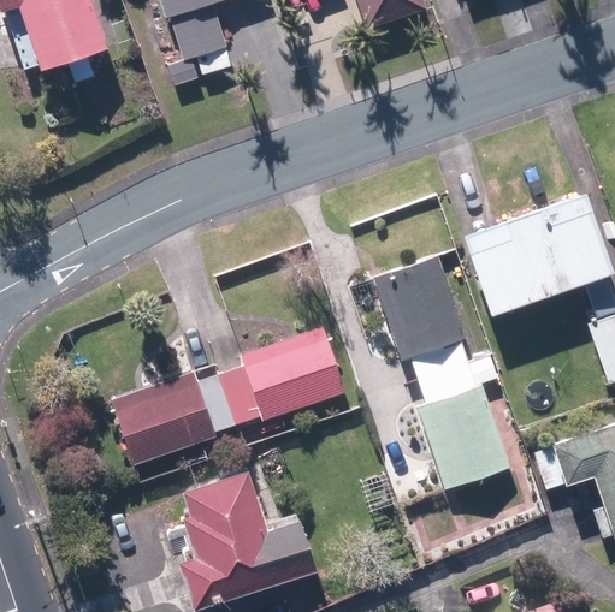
[(110,49),(92,0),(0,0),(5,13),(23,7),(45,71),(110,49)]
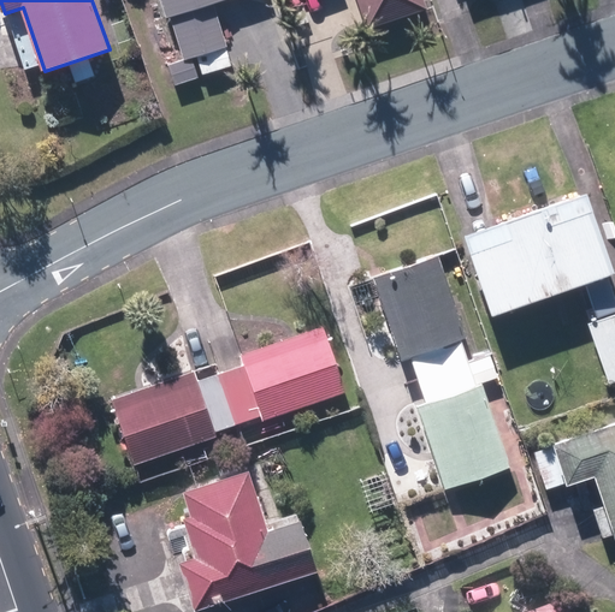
[(160,0),(166,21),(171,19),(184,63),(228,49),(214,6),(230,1),(229,0),(160,0)]
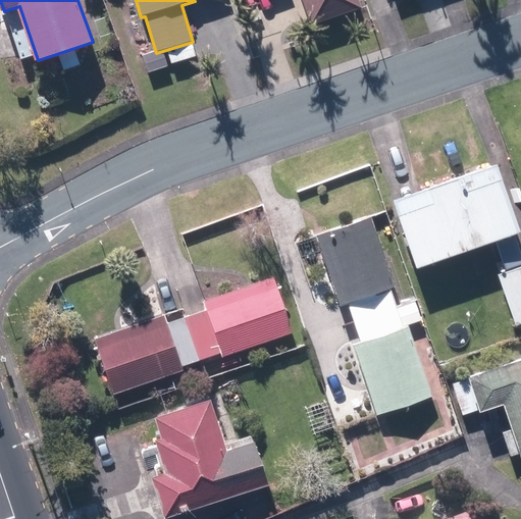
[(361,10),(357,0),(302,0),(312,27),(361,10)]
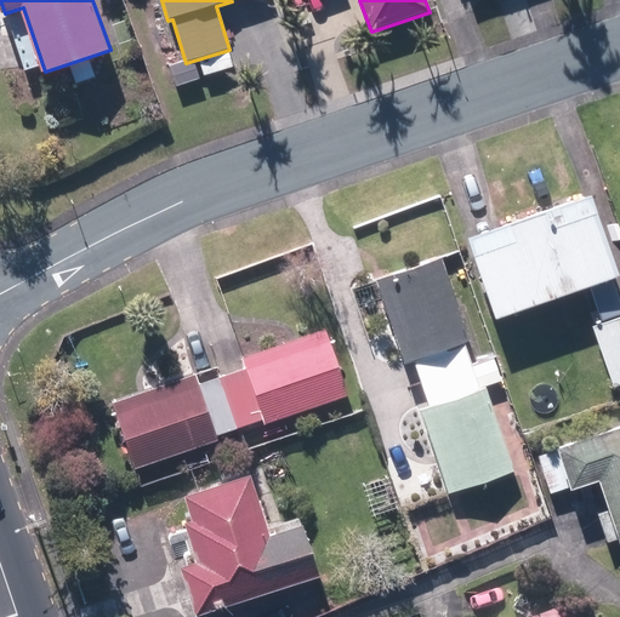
[(466,238),(494,315),(616,273),(589,194),(466,238)]
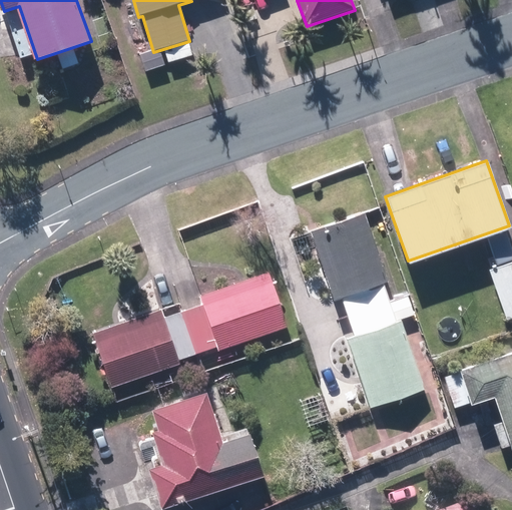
[(364,214),(311,232),(334,301),(342,299),(355,337),(347,340),(370,407),(423,389),(401,322),(395,324),(382,285),(387,283),(364,214)]
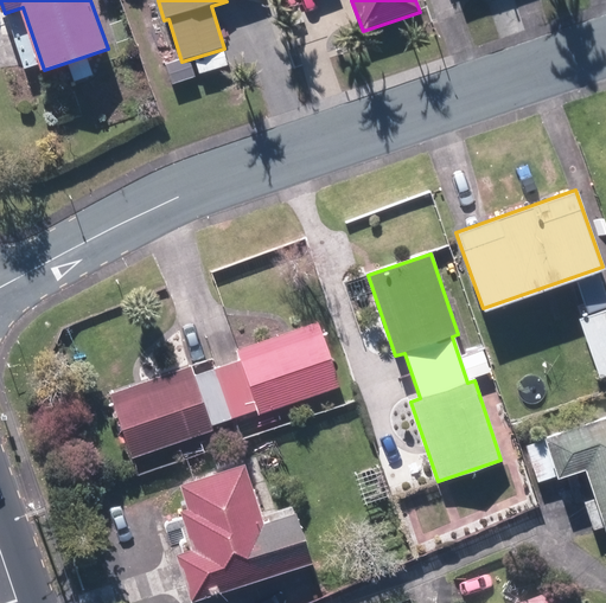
[(605,312),(580,322),(600,378),(605,376),(605,312)]
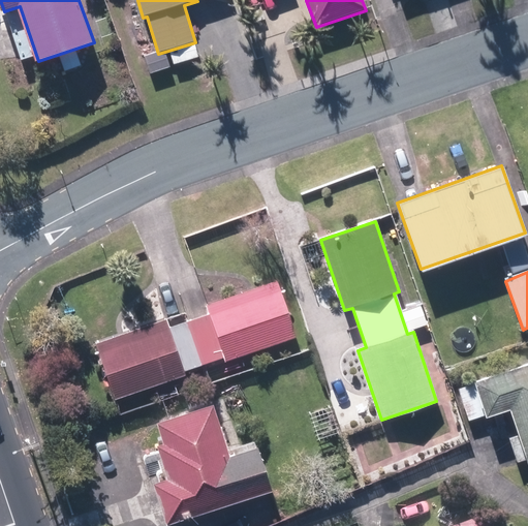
[(100,343),(119,399),(185,376),(184,372),(223,358),(225,363),(293,339),(274,283),(207,306),(210,314),(168,330),(165,320),(100,343)]
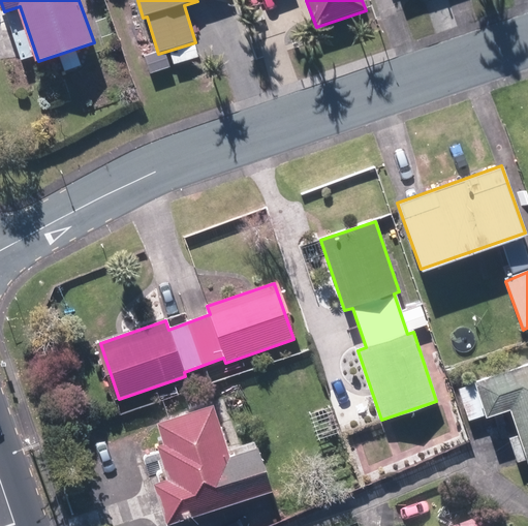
[(527,361),(474,378),(486,412),(509,404),(527,460),(527,361)]
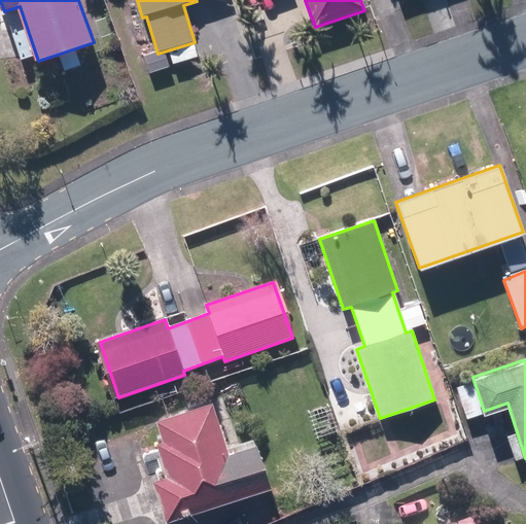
[(153,480),(166,521),(270,488),(256,446),(228,455),(211,404),(156,420),(164,441),(158,443),(168,476),(153,480)]
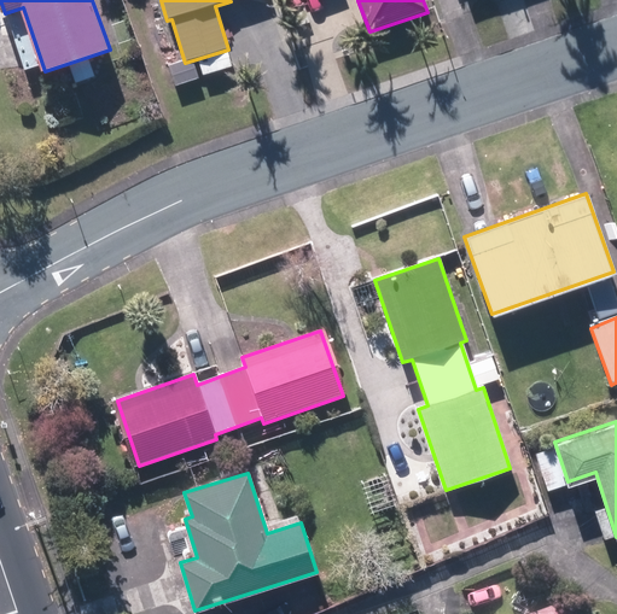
All buildings are outlined.
